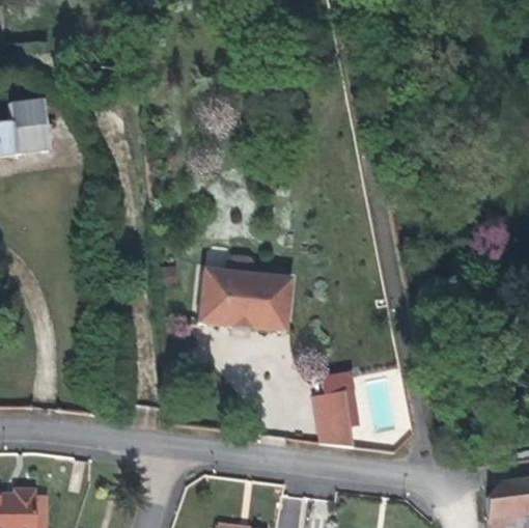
[(11,120),(16,154),(51,148),(44,99),(9,102),(11,120)]
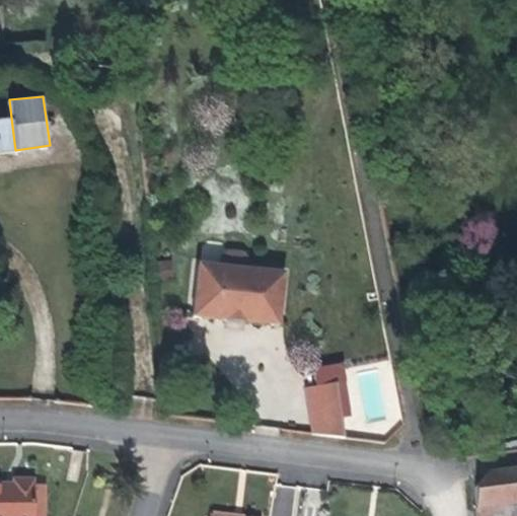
[(0,151),(15,150),(11,118),(0,118),(0,151)]
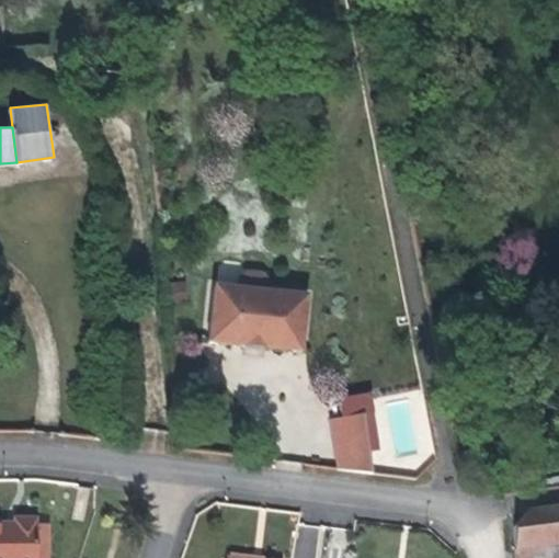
[(241,275),(240,285),(270,288),(271,279),(265,272),(249,270),(241,275)]
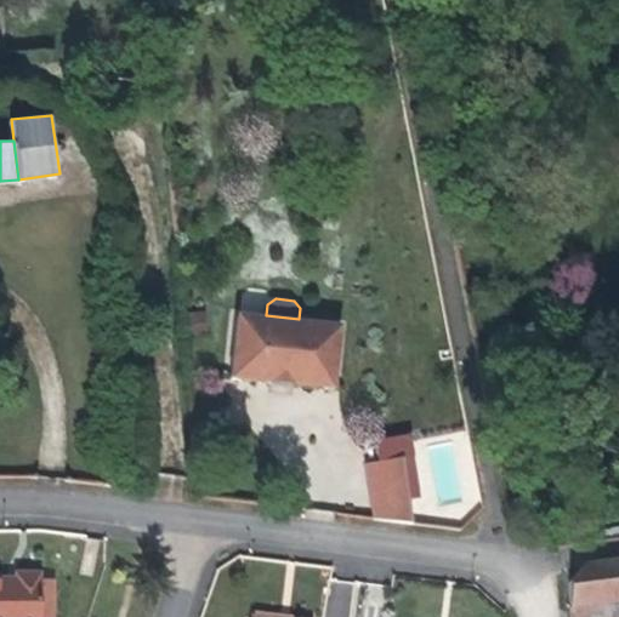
[(266,315),(239,312),(233,376),(285,382),(336,387),(344,324),(299,319),(266,315)]
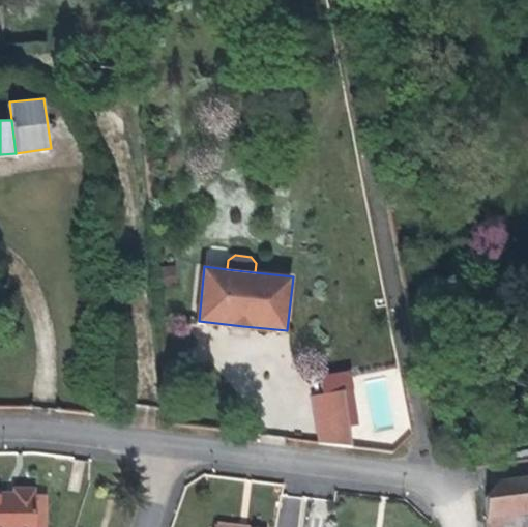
[(321,441),(353,445),(345,396),(314,392),(321,441)]
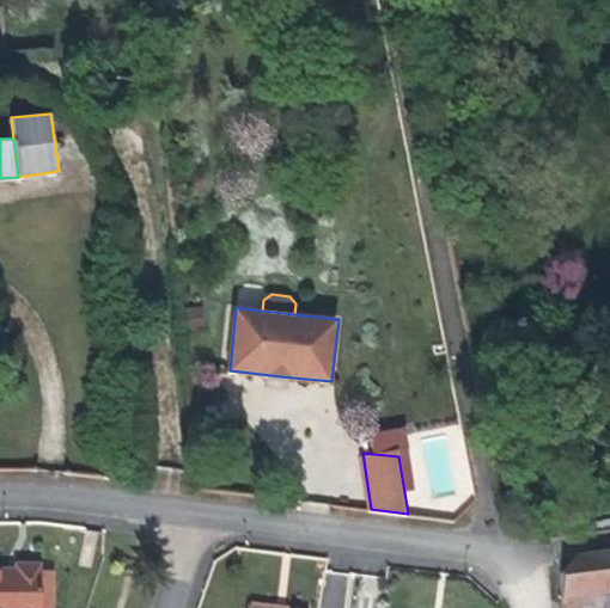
[(609,547),(579,552),(562,570),(562,596),(599,591),(609,589),(609,547)]
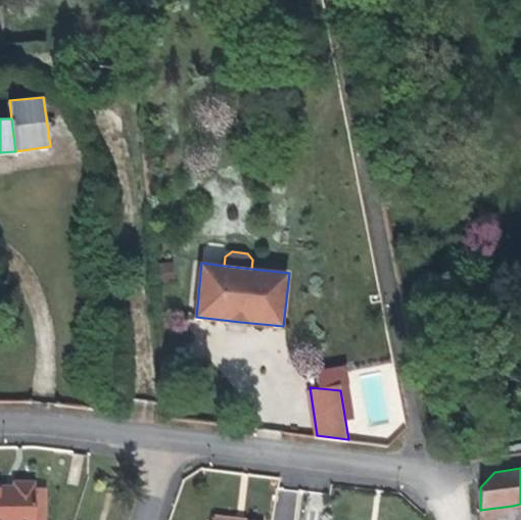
[(0,519),(35,519),(35,485),(35,480),(26,480),(14,480),(14,485),(0,484),(0,519)]
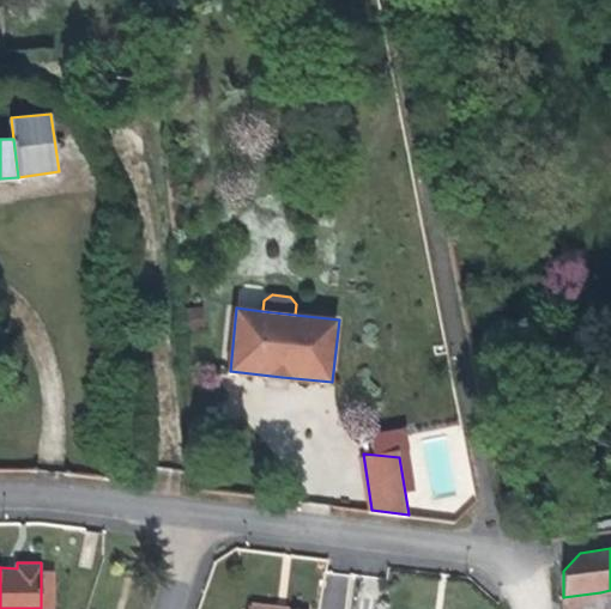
[(55,608),(55,568),(41,568),(41,608),(55,608)]
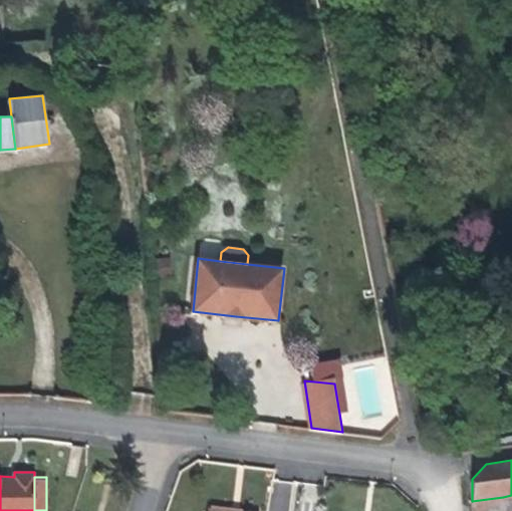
[(503,510),(503,497),(472,501),(472,510),(503,510)]
